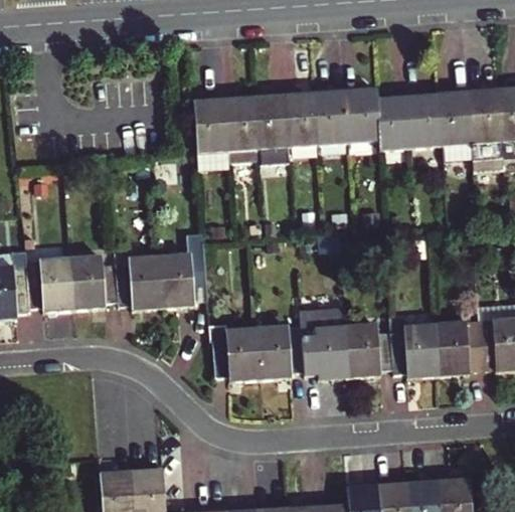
[(499,91),(502,142),(514,141),(514,83),(509,84),(510,90),(499,91)]
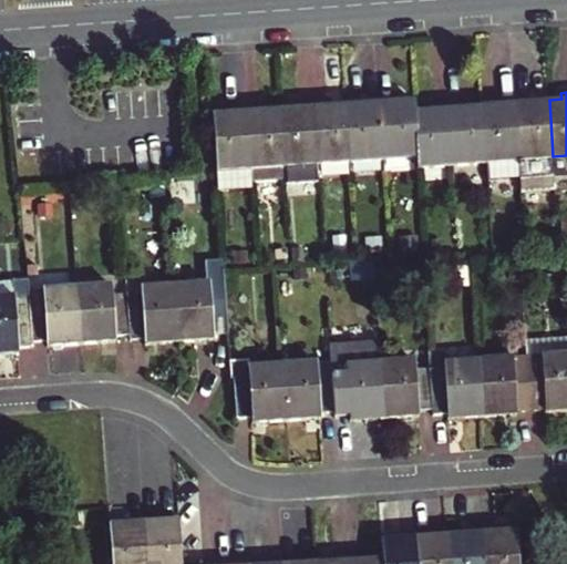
[(382,94),(387,156),(420,154),(416,109),(415,98),(403,99),(403,93),(382,94)]
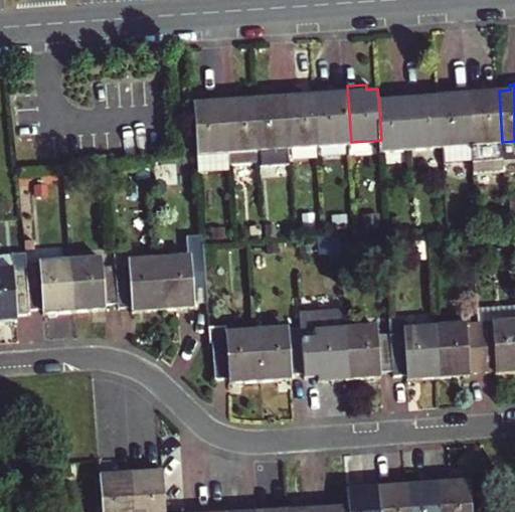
[(319,144),(351,142),(347,86),(327,88),(328,93),(316,94),(319,144)]
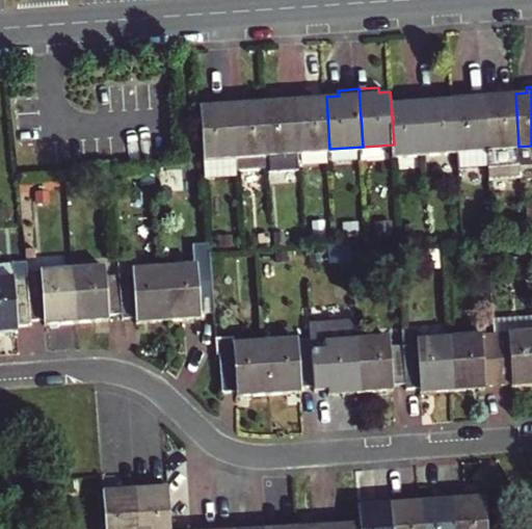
[(483,90),(486,149),(487,165),(520,162),(519,147),(515,94),(502,95),(502,89),(483,90)]
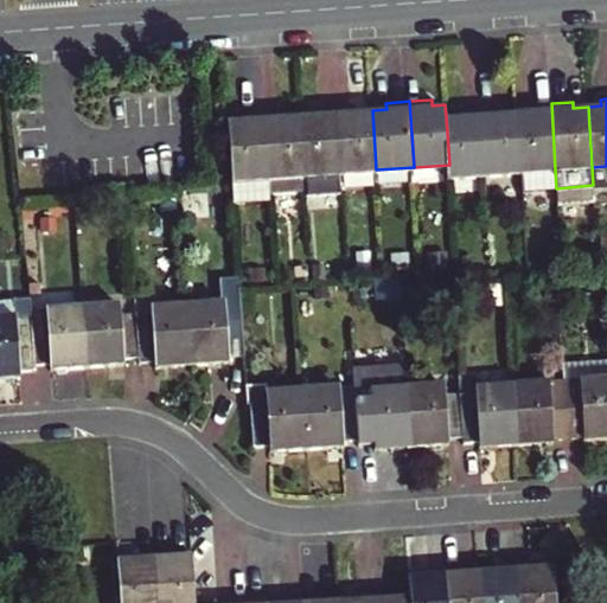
[(519,172),(555,170),(551,103),(529,104),(529,110),(516,111),(519,172)]
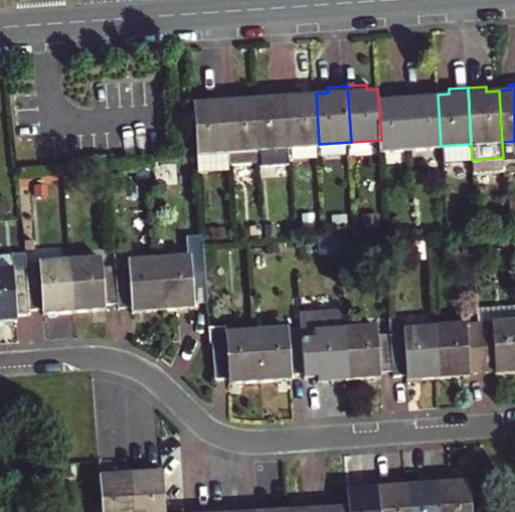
[(288,146),(319,144),(316,94),(304,95),(304,90),(285,91),(288,146)]
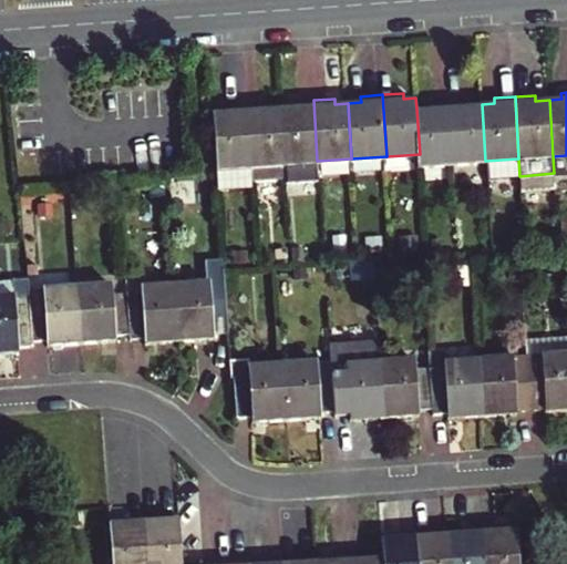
[(281,108),(285,163),(317,161),(313,100),(295,101),(295,106),(281,108)]
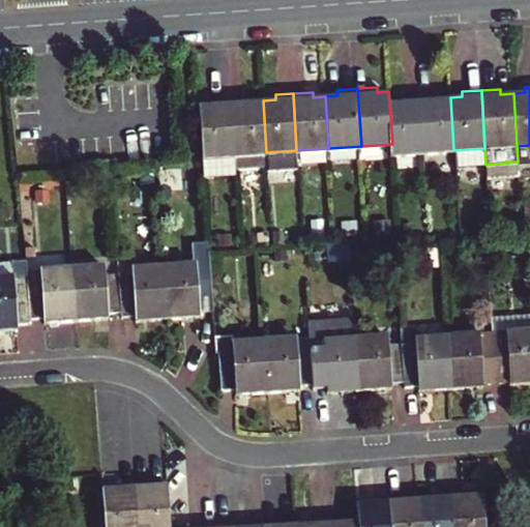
[(423,153),(453,150),(450,97),(439,98),(438,93),(420,94),(423,153)]
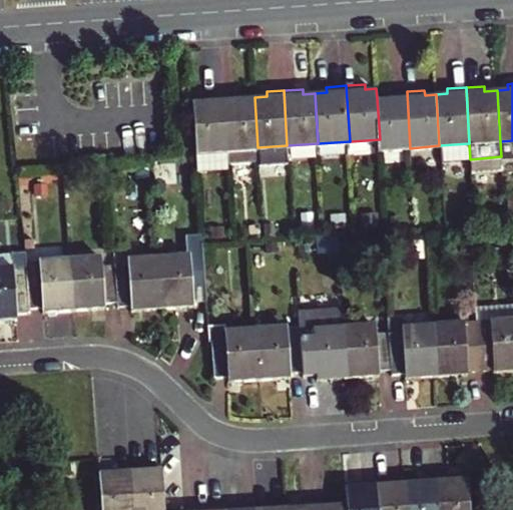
[(377,98),(380,139),(380,150),(410,148),(407,91),(389,93),(389,97),(377,98)]
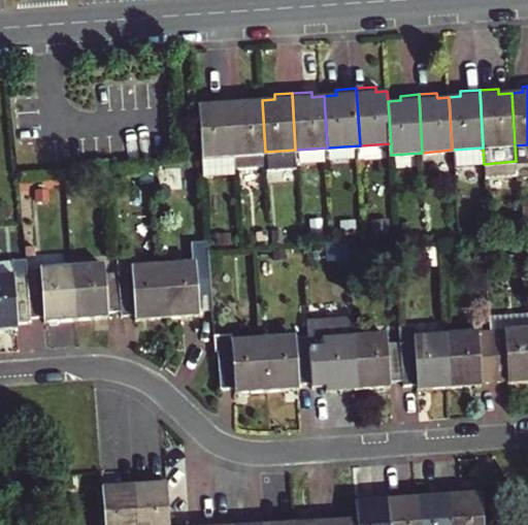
[(235,155),(265,152),(262,100),(250,101),(249,96),(231,97),(235,155)]
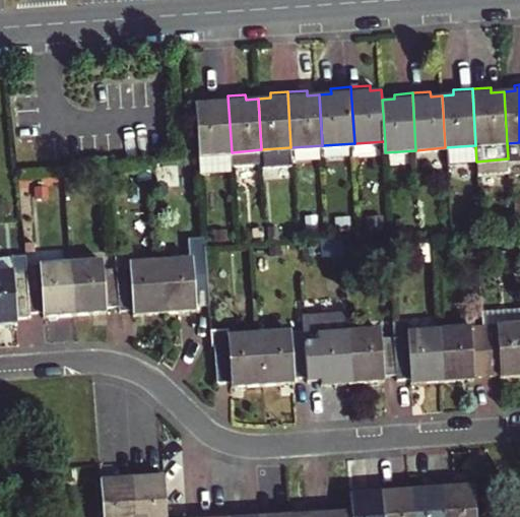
[(200,154),(232,152),(228,95),(208,98),(208,101),(196,102),(200,154)]
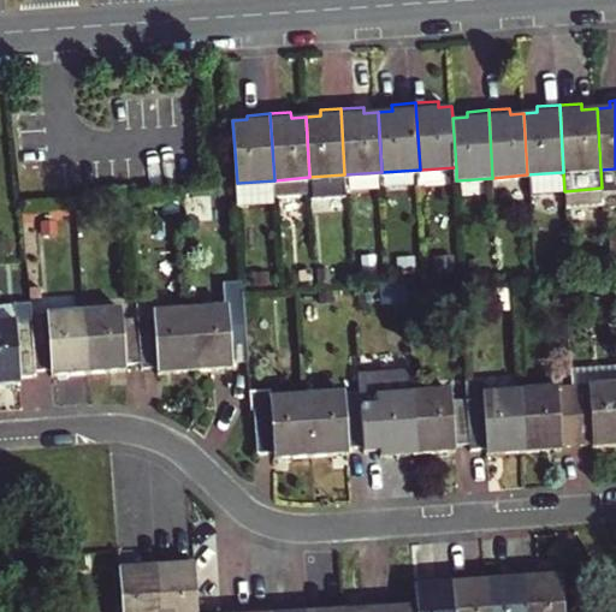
[(564,191),(564,205),(602,202),(602,188),(564,191)]
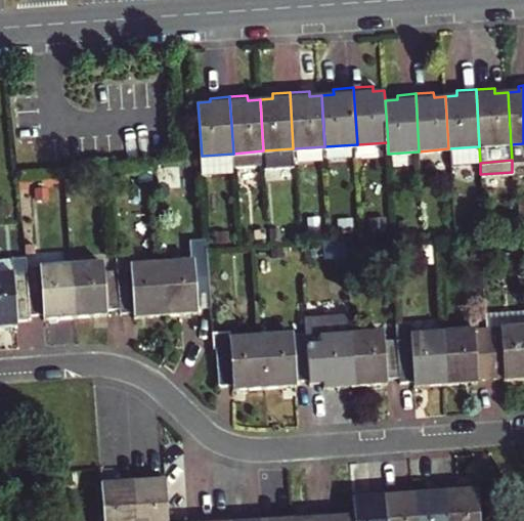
[(193,259),(163,261),(166,313),(199,312),(198,307),(214,306),(210,252),(193,253),(193,259)]
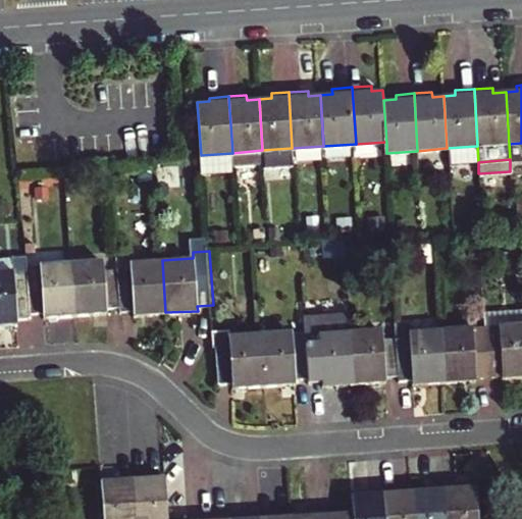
[(32,316),(29,279),(27,257),(13,257),(14,271),(0,271),(0,323),(17,322),(17,317),(32,316)]
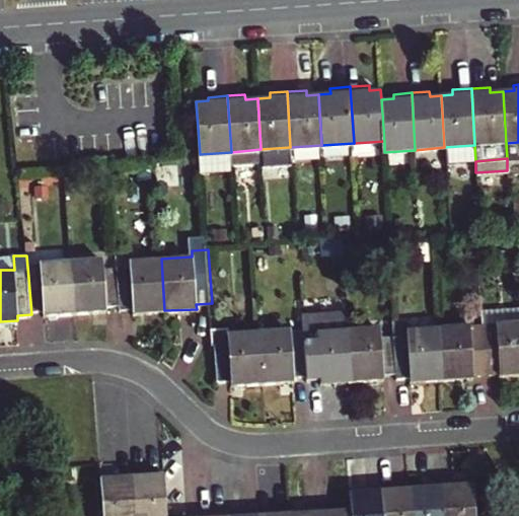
[(120,308),(118,271),(117,258),(72,261),(75,311),(120,308)]
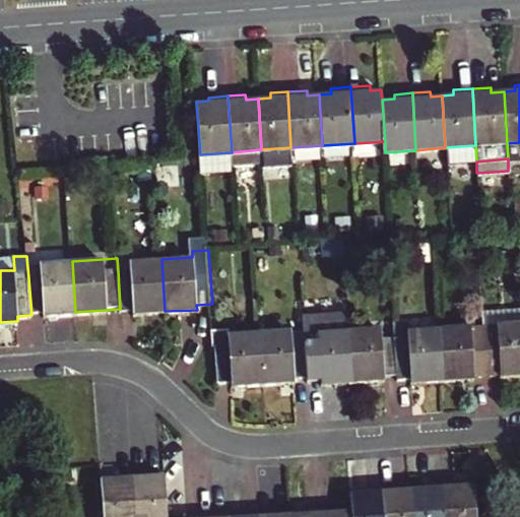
[(165,311),(161,259),(130,261),(131,270),(118,271),(120,309),(133,307),(133,313),(165,311)]
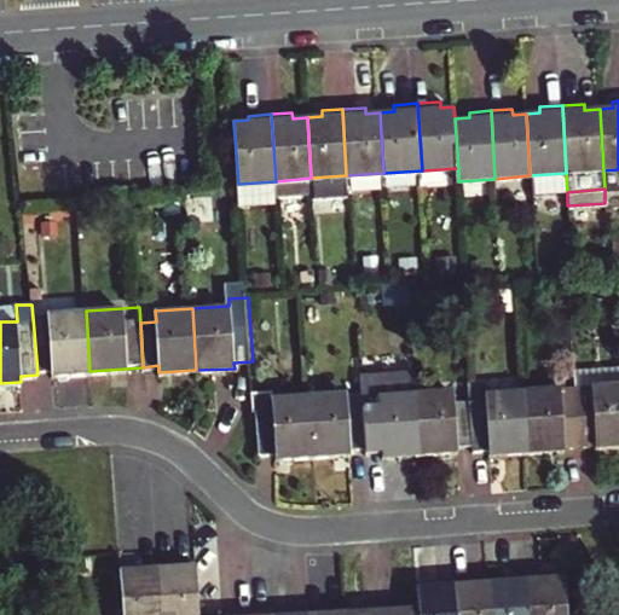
[(90,371),(86,311),(47,313),(48,330),(34,331),(38,375),(90,371)]
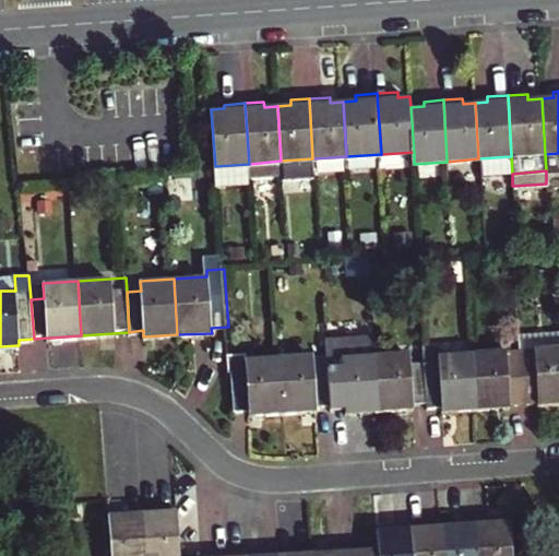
[(558,330),(521,333),(522,359),(525,399),(538,398),(539,403),(558,401),(558,330)]
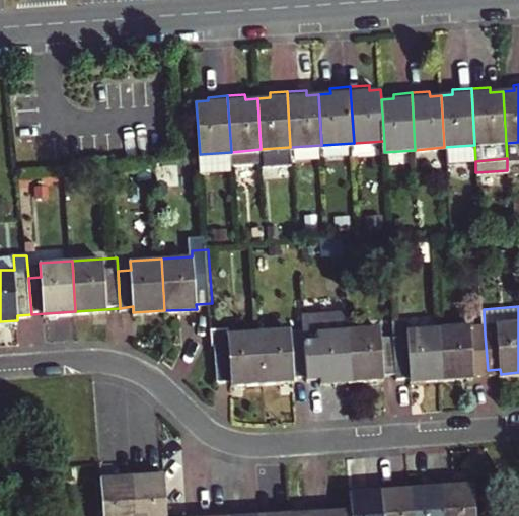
[(470,324),(439,327),(442,378),(473,376),(473,371),(488,370),(485,334),(470,335),(470,324)]
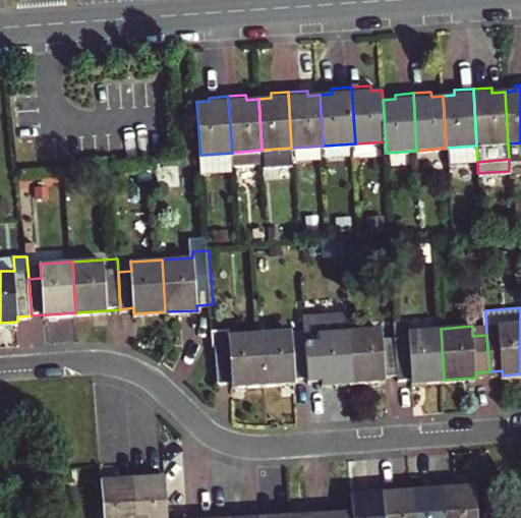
[(385,375),(400,373),(398,341),(383,343),(382,328),(350,330),(354,383),(386,381),(385,375)]
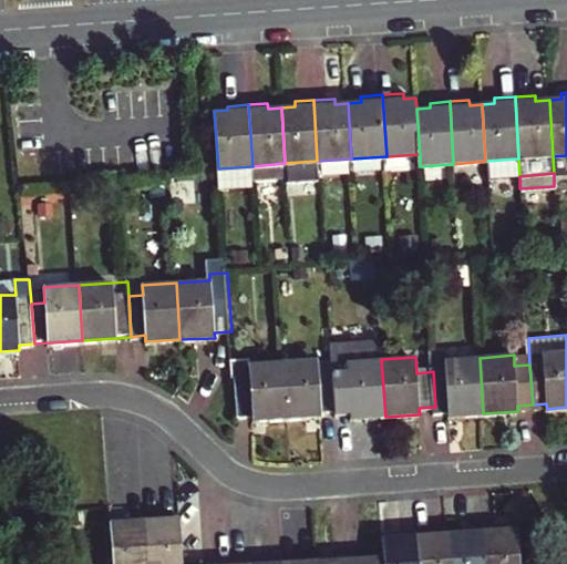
[(483,413),(480,358),(444,360),(445,371),(433,371),(435,407),(436,413),(449,412),(449,417),(483,413)]
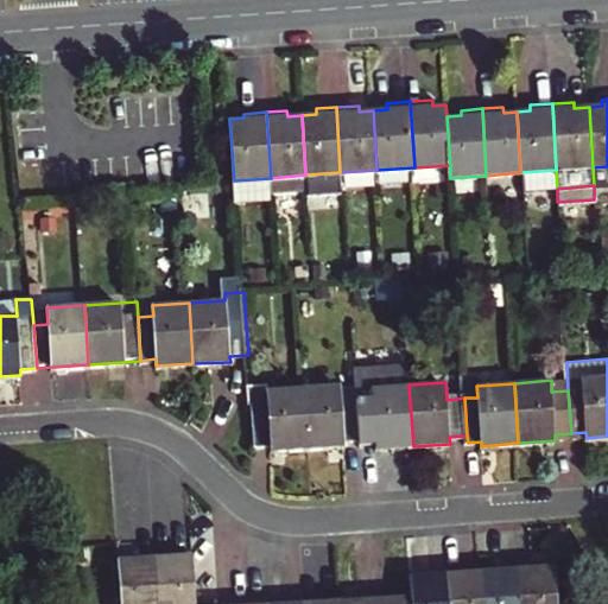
[(341,385),(304,387),(309,447),(344,445),(344,439),(360,439),(358,400),(342,401),(341,385)]
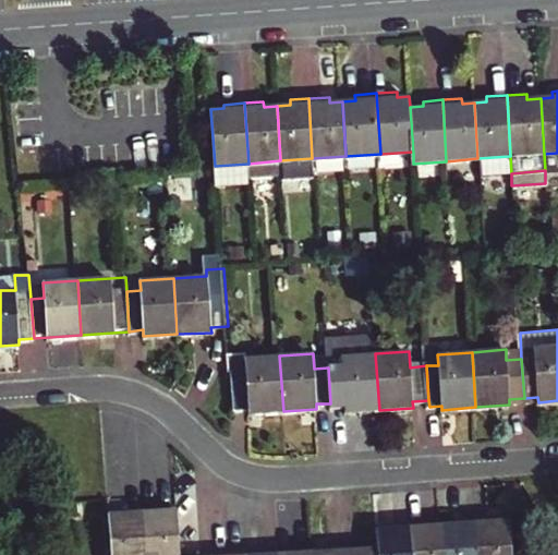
[(342,366),(328,368),(330,403),(330,408),(344,407),(346,411),(379,410),(375,353),(341,356),(342,366)]
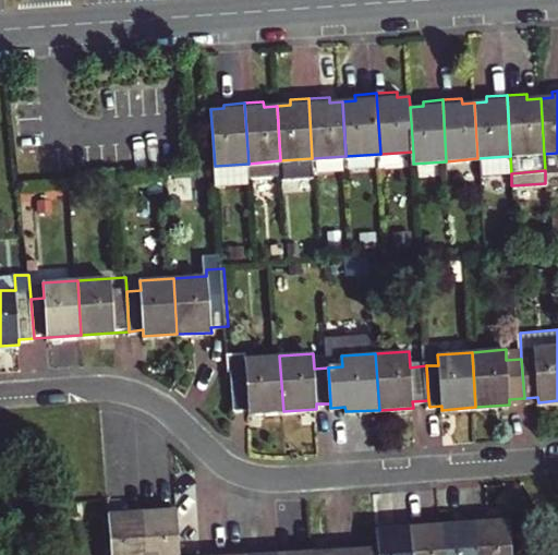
[(231,370),(231,371),(234,410),(249,409),(249,413),(283,411),(279,356),(245,358),(245,369),(231,370)]
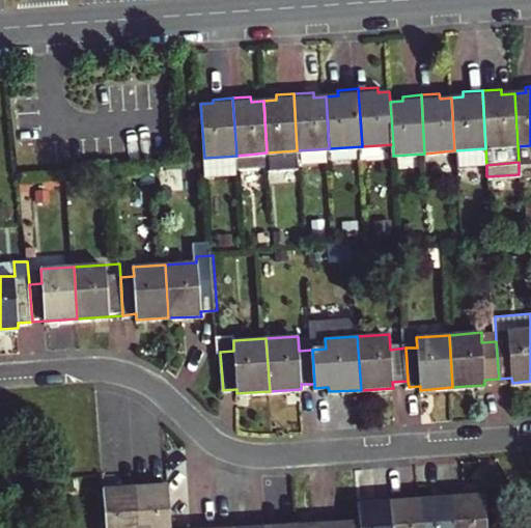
[(135,483),(137,527),(169,527),(167,485),(157,487),(156,481),(135,483)]
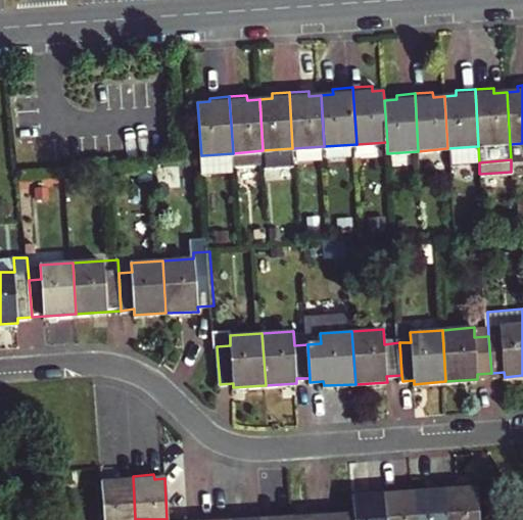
[(135,519),(133,476),(113,477),(114,481),(102,482),(104,519),(135,519)]
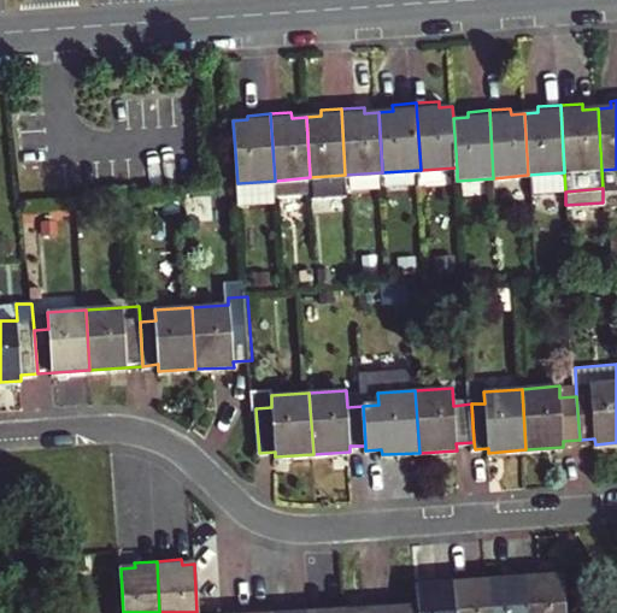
[(550,570),(526,572),(528,612),(566,612),(564,575),(550,576),(550,570)]
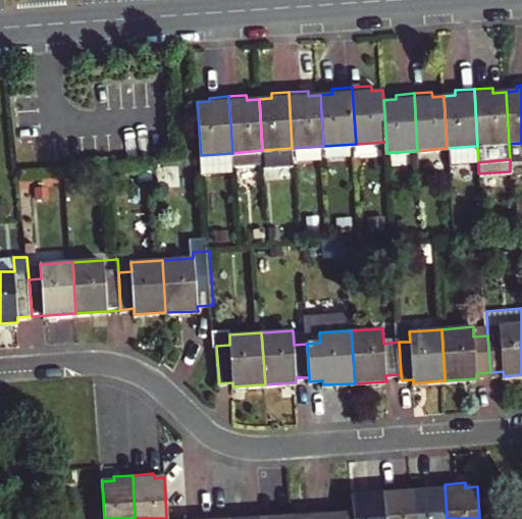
[(447,518),(445,484),(425,485),(426,489),(414,490),(415,518),(447,518)]
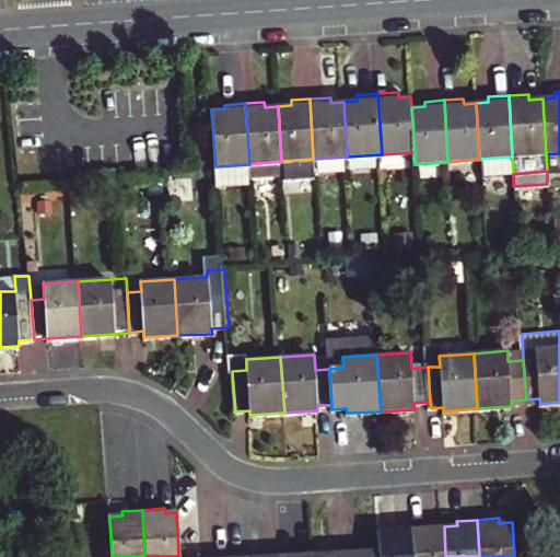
[(432,523),(409,524),(411,556),(445,556),(444,526),(432,526),(432,523)]
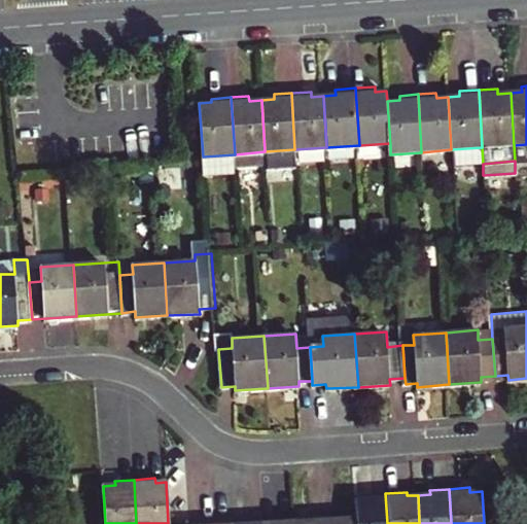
[(387,523),(385,493),(367,494),(369,498),(355,499),(357,518),(357,523),(387,523)]
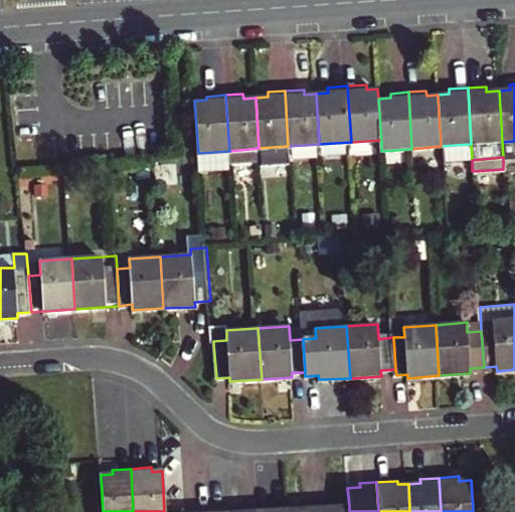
[(336,502),(318,503),(318,511),(349,511),(349,506),(336,507),(336,502)]
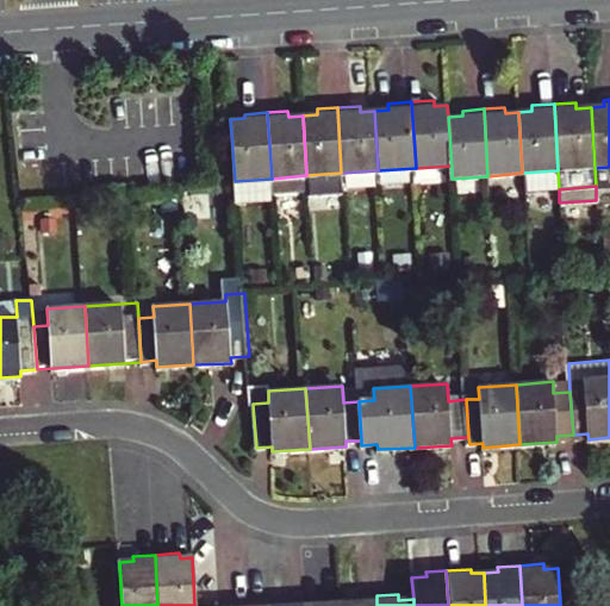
[(354,603),(340,604),(340,605),(377,605),(377,595),(354,598),(354,603)]
